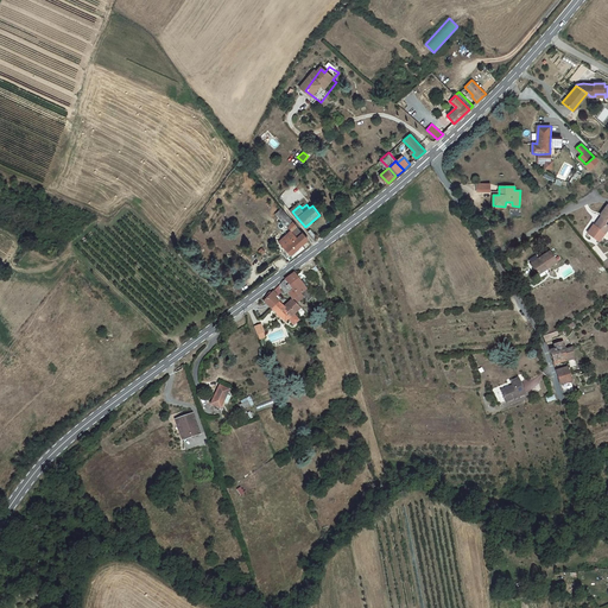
[(594,223),(590,229),(601,238),(606,240),(607,236),(607,204),(601,214),(603,216),(596,226),(594,223)]
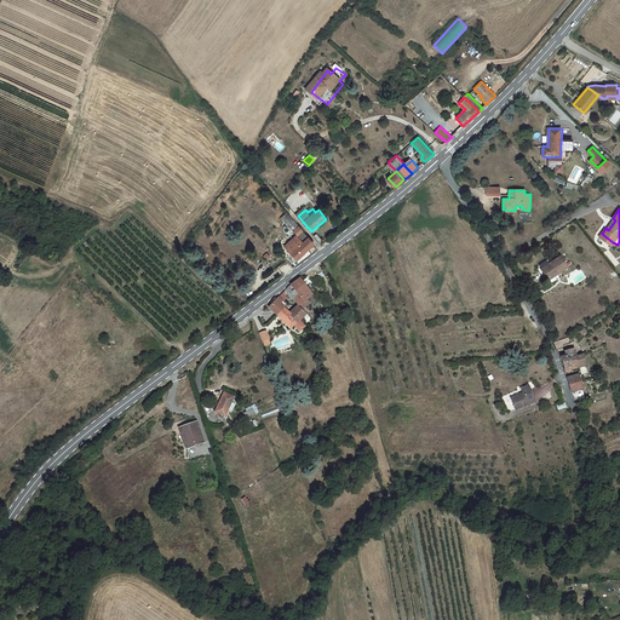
[(298,227),(287,213),(281,218),(293,231),(298,227)]
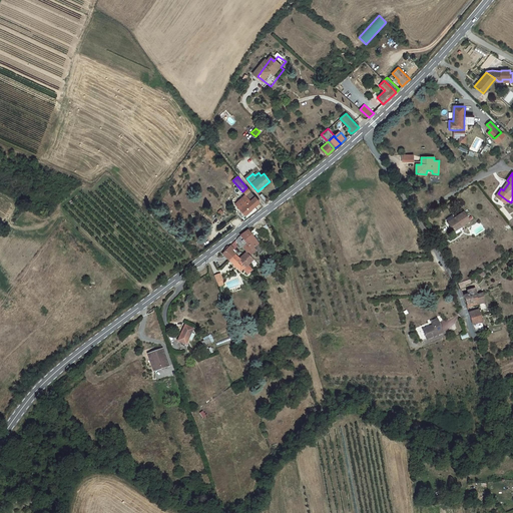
[(261,202),(246,187),(242,191),(245,195),(235,203),(246,217),(257,210),(253,207),(261,202)]
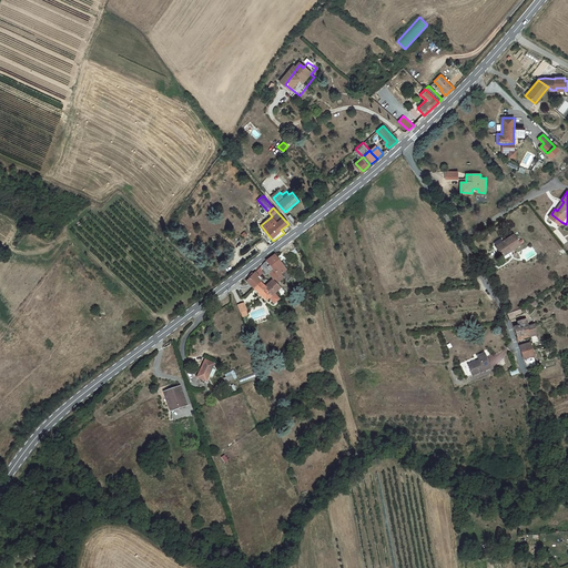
[(549,216),(559,224),(561,222),(551,214),(549,216)]
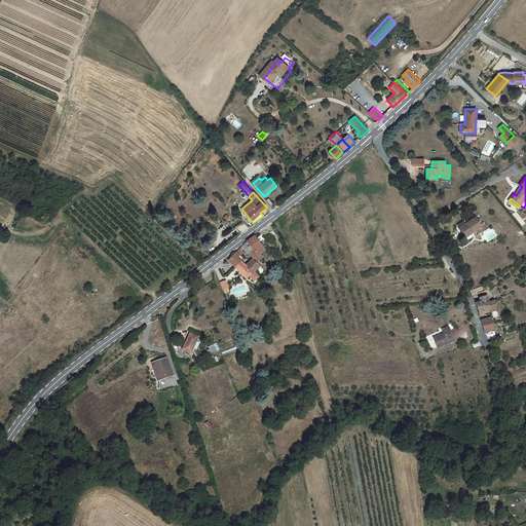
[(484,226),(477,216),(459,228),(464,236),(474,230),(475,231),(484,226)]
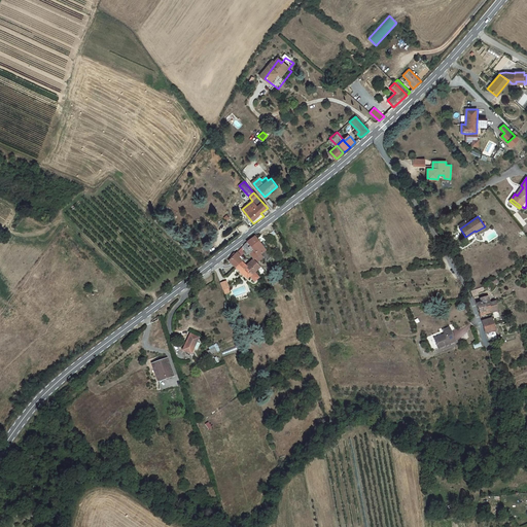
[(267,250),(256,237),(251,240),(247,243),(251,248),(253,250),(250,252),(255,258),(247,266),(245,268),(252,275),(256,271),(259,268),(272,255),(267,250)]
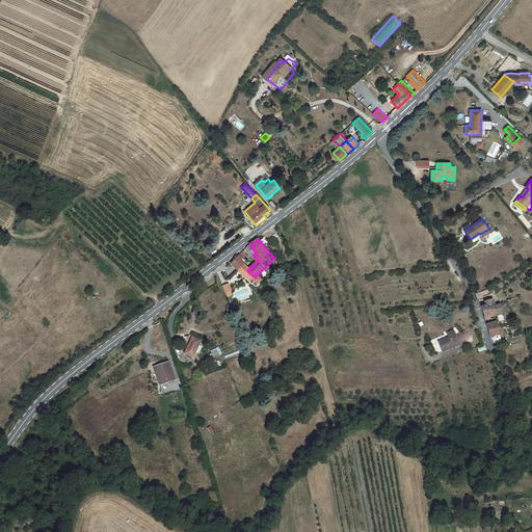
[(254,250),(249,245),(243,250),(237,258),(242,262),(254,250)]
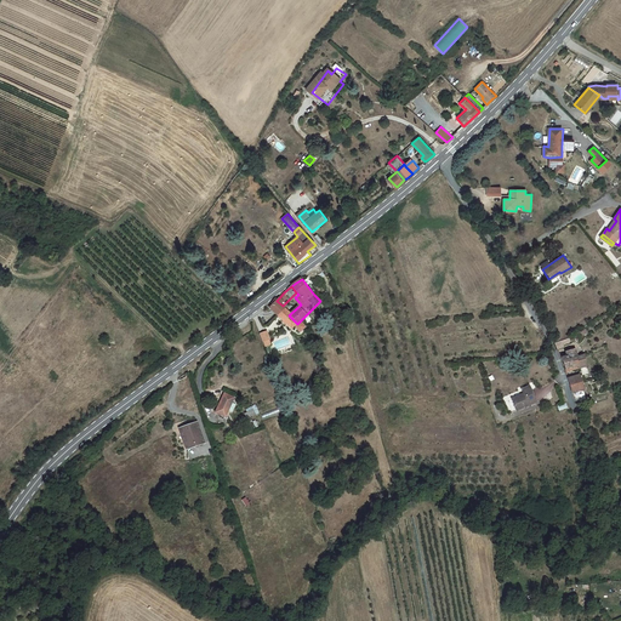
[(277,315),(285,307),(283,306),(277,301),(273,305),(269,308),(277,315)]
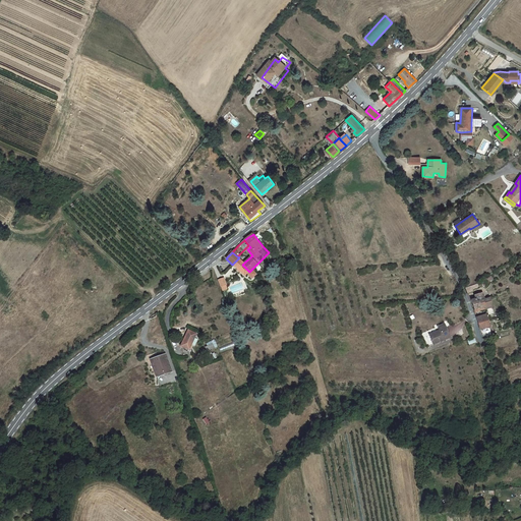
[(244,263),(239,257),(232,265),(244,276),(247,273),(249,272),(242,265),(244,263)]
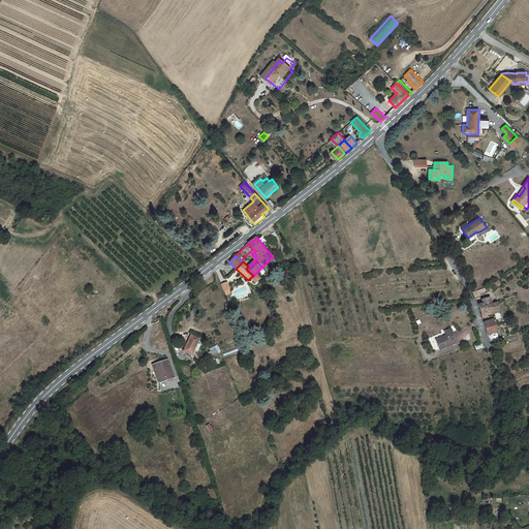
[(257,272),(253,276),(251,277),(254,280),(256,283),(261,277),(257,272)]
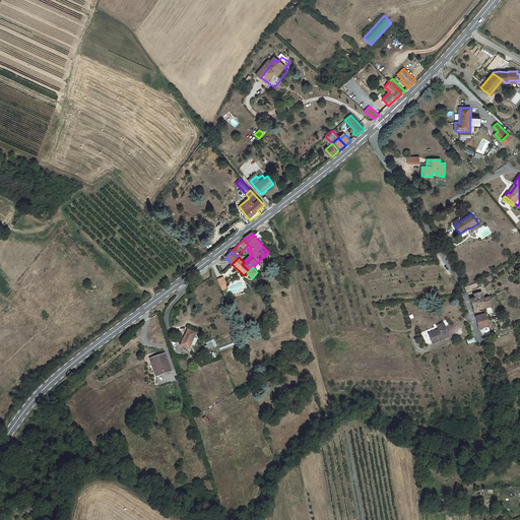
[(480,284),(479,281),(474,283),(472,284),(466,284),(467,286),(468,290),(473,289),(472,287),(480,284)]
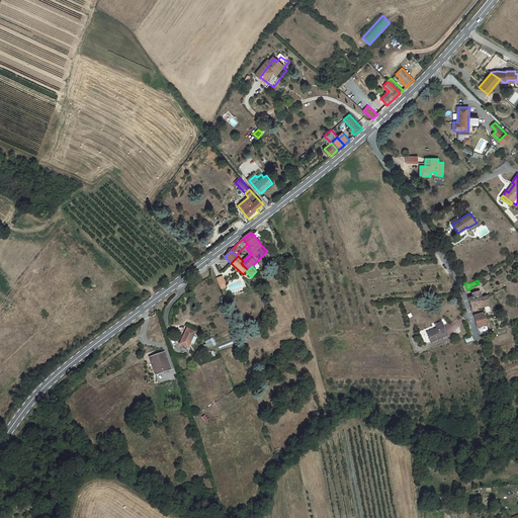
[(472,294),(468,295),(469,297),(472,307),(479,306),(477,297),(483,296),(482,289),(472,291),(472,294)]
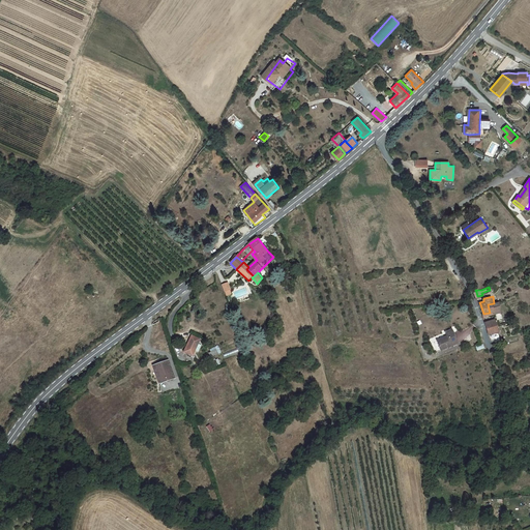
[(499,302),(494,303),(488,304),(490,313),(496,311),(501,308),(499,302)]
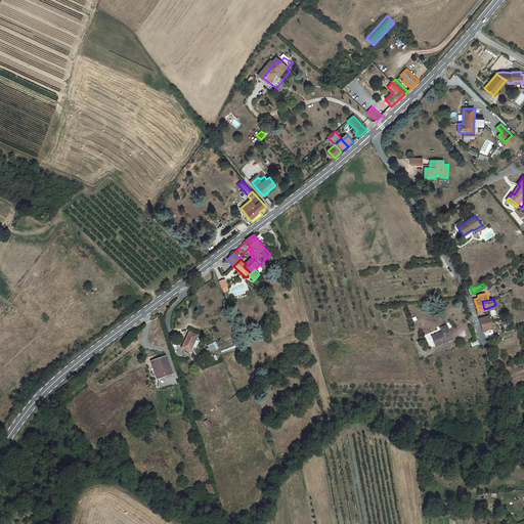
[(489,314),(480,317),(484,333),(489,334),(487,329),(493,326),(489,314)]
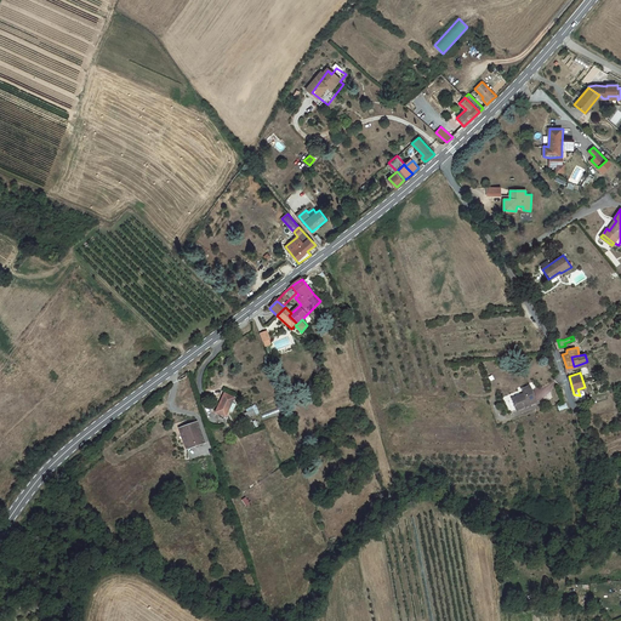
[(535,404),(533,394),(520,393),(520,396),(503,399),(507,411),(535,404)]
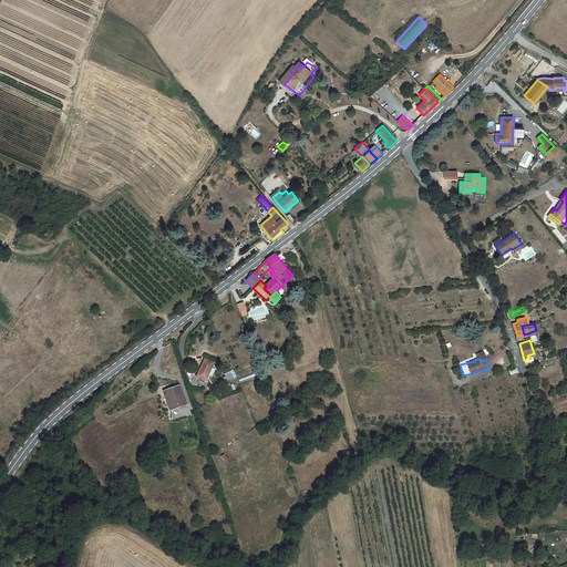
[(214,364),(204,360),(196,377),(206,381),(214,364)]
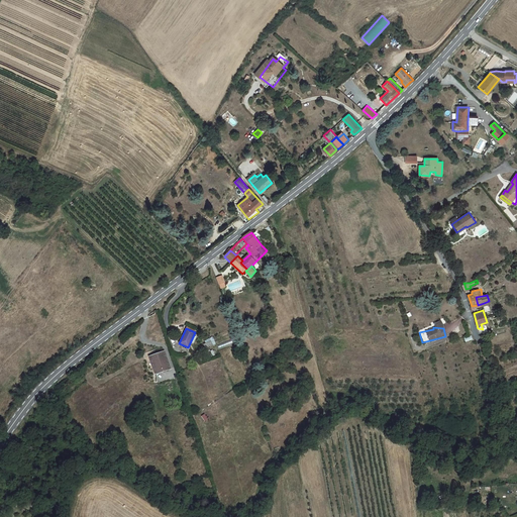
[(216,343),(213,336),(204,340),(207,347),(216,343)]
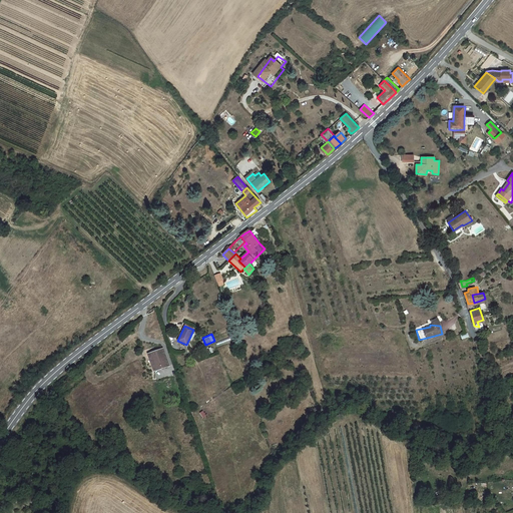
[(167,364),(161,348),(146,353),(152,369),(167,364)]
